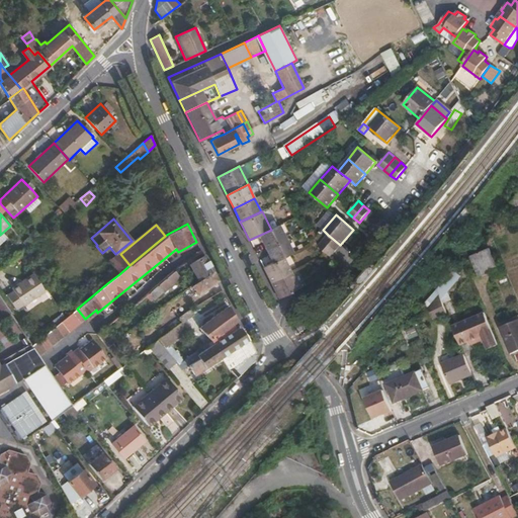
[(258,236),(265,249),(286,239),(279,226),(271,230),(258,236)]
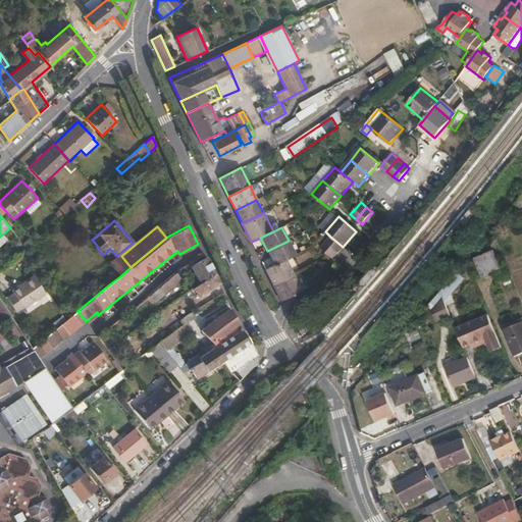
[(325,243),(337,253),(343,247),(330,237),(325,243)]
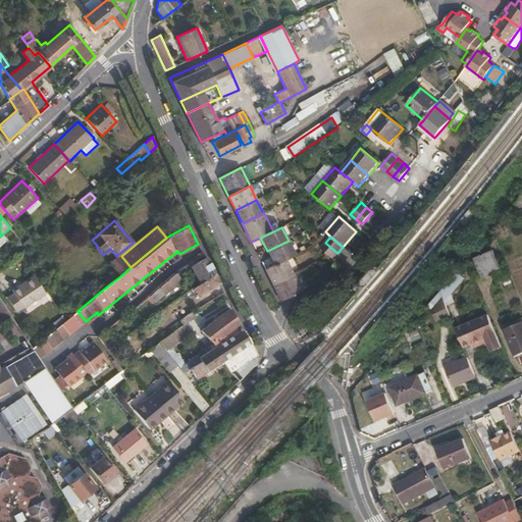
[(274,265),(286,259),(296,254),(289,241),(267,251),(274,265)]
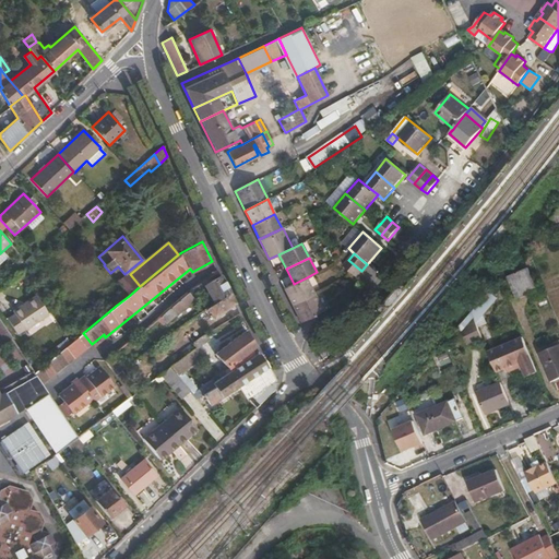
[(357,277),(361,271),(348,260),(343,265),(354,275),(357,277)]
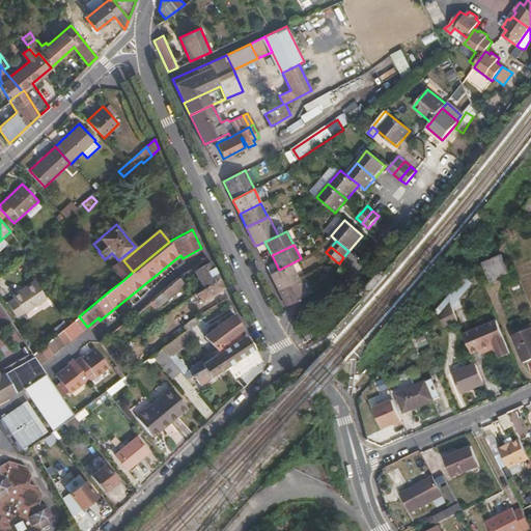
[(502,254),(482,262),(491,284),(510,276),(502,254)]
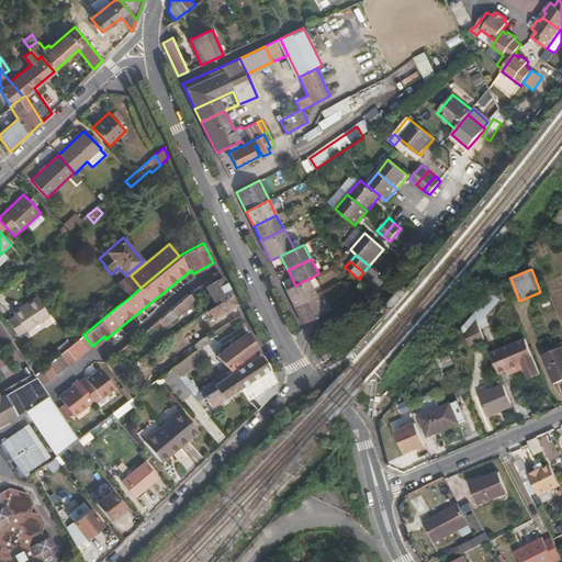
[(130,298),(141,288),(131,276),(119,284),(125,292),(130,298)]
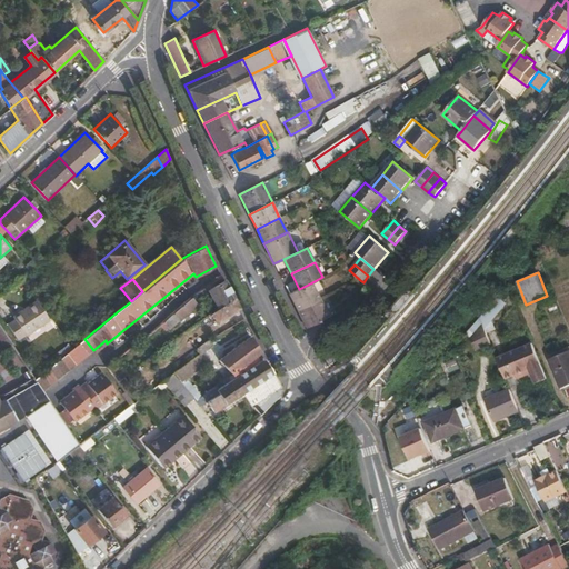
[(218,308),(232,298),(225,280),(208,290),(218,308)]
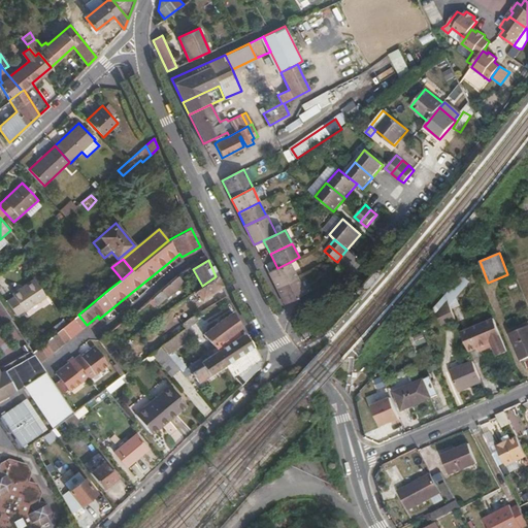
[(268,272),(276,289),(297,277),(290,262),(277,268),(268,272)]
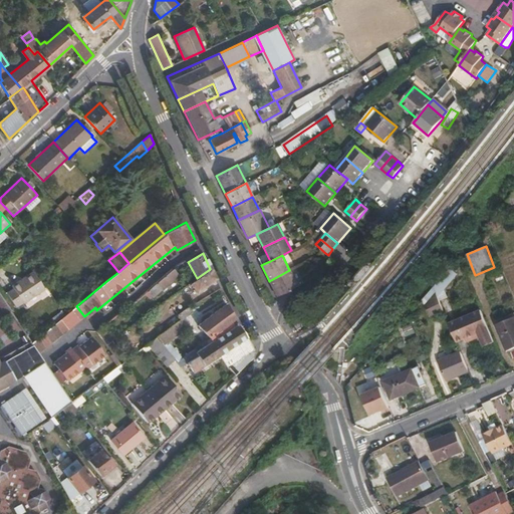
[(456,263),(434,287),(437,293),(438,298),(458,274),(456,272),(461,268),(456,263)]
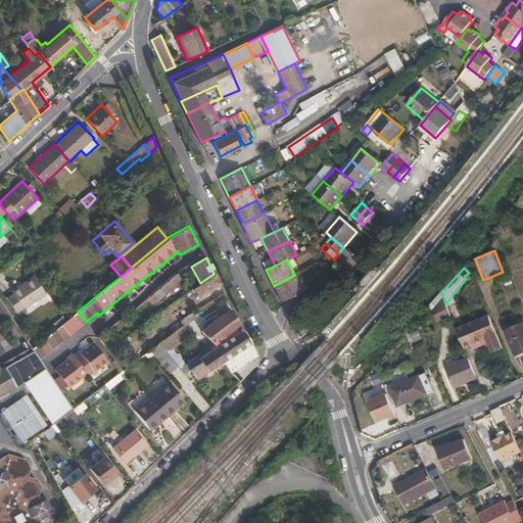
[(104,282),(108,286),(121,277),(116,272),(104,282)]
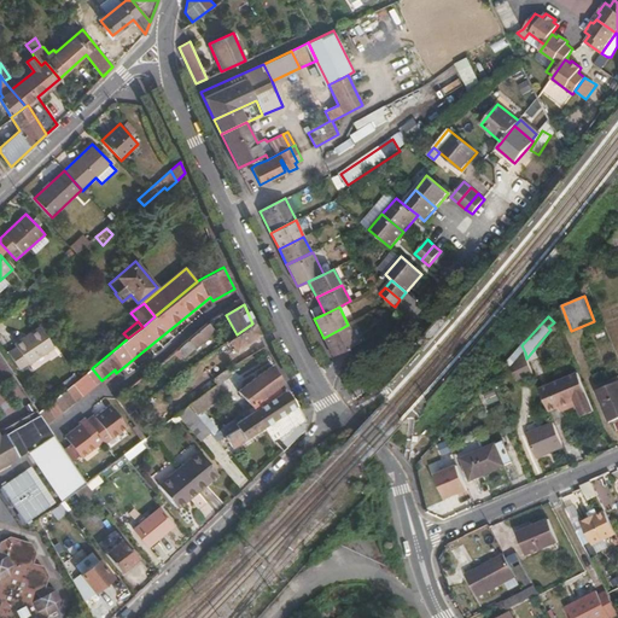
[(208,324),(178,350),(184,357),(193,349),(194,349),(215,331),(208,324)]
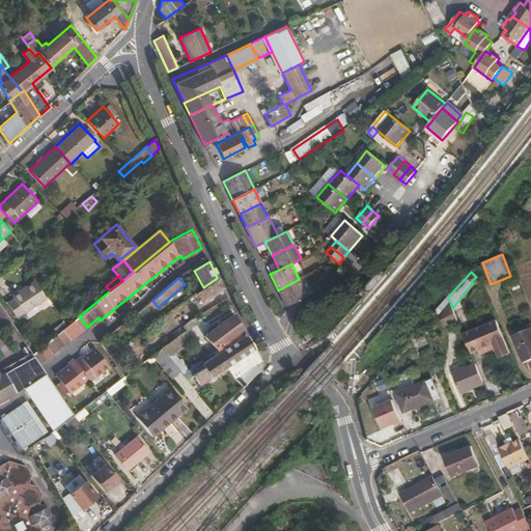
[(203,302),(223,287),(217,278),(203,287),(197,292),(203,302)]
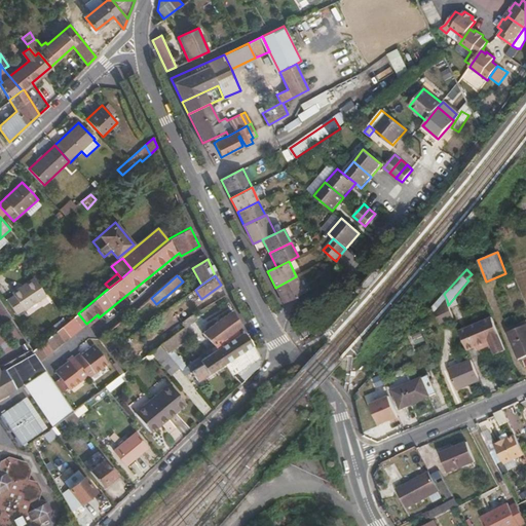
[(275,288),(284,303),(304,293),(296,276),(275,288)]
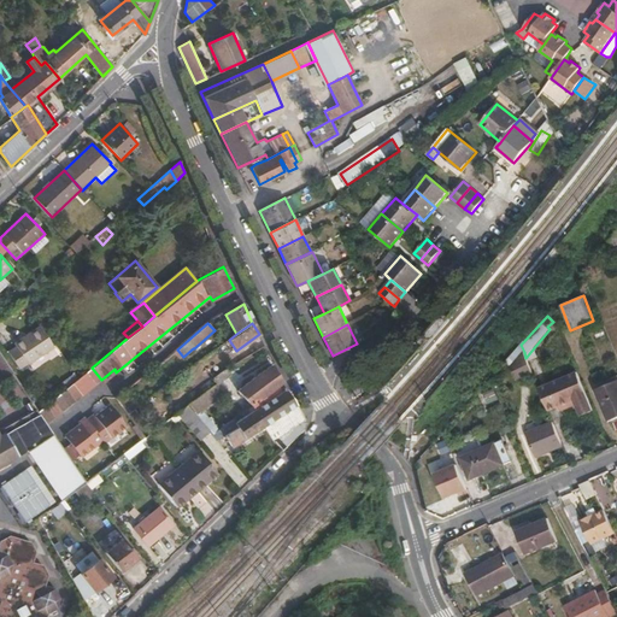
[(54,347),(40,325),(15,344),(16,346),(7,352),(19,370),(28,364),(54,347)]
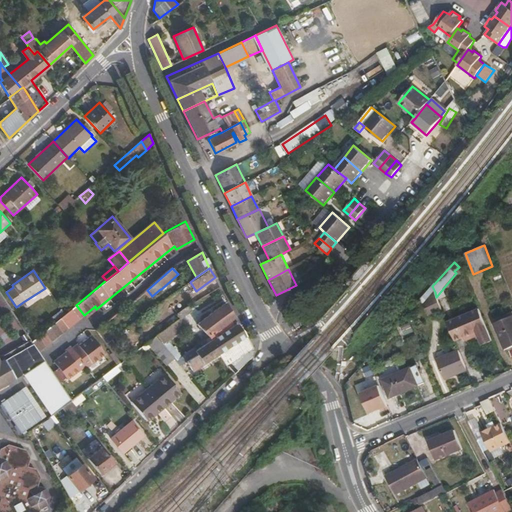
[(432,286),(419,301),(424,304),(435,292),(432,286)]
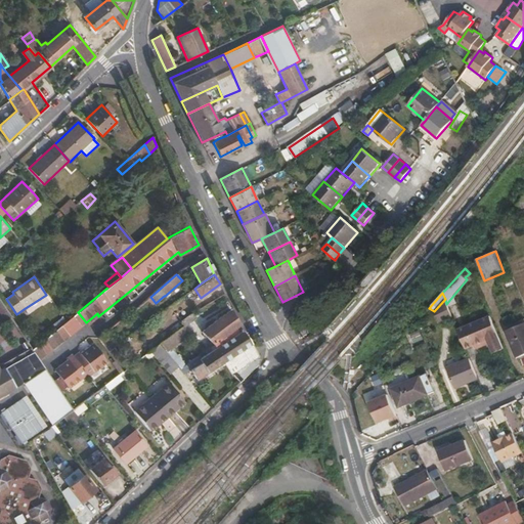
[(445,299),(434,311),(439,323),(453,318),(446,304),(445,299)]
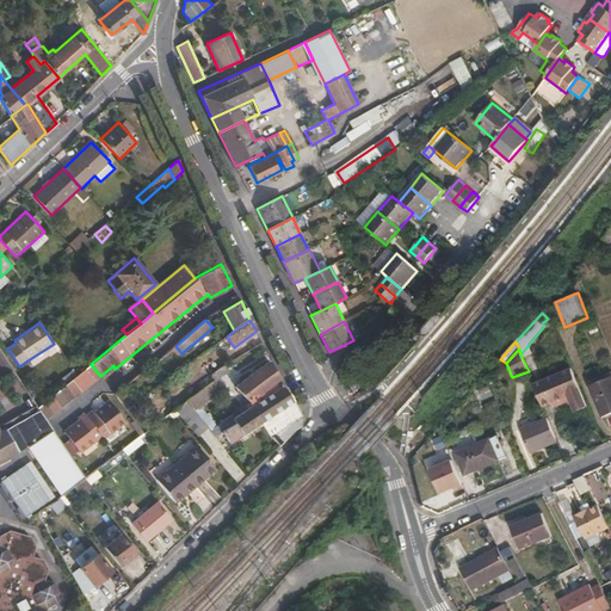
[(13,369),(0,350),(0,375),(1,377),(13,369)]
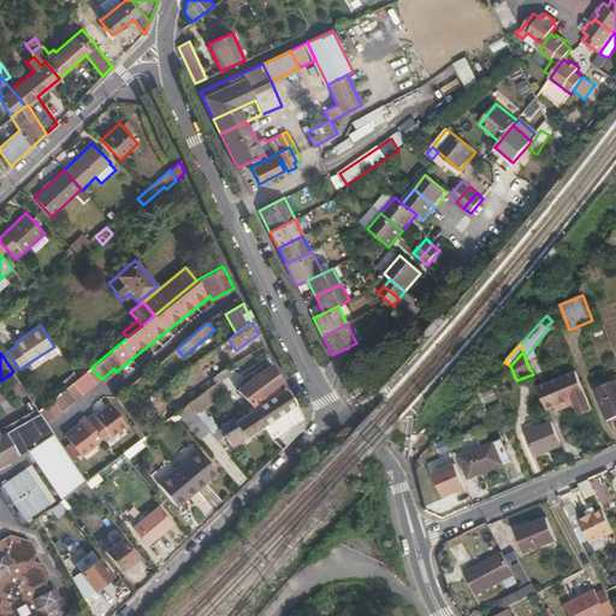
[(237,390),(252,404),(282,381),(283,381),(271,365),(258,374),(237,390)]
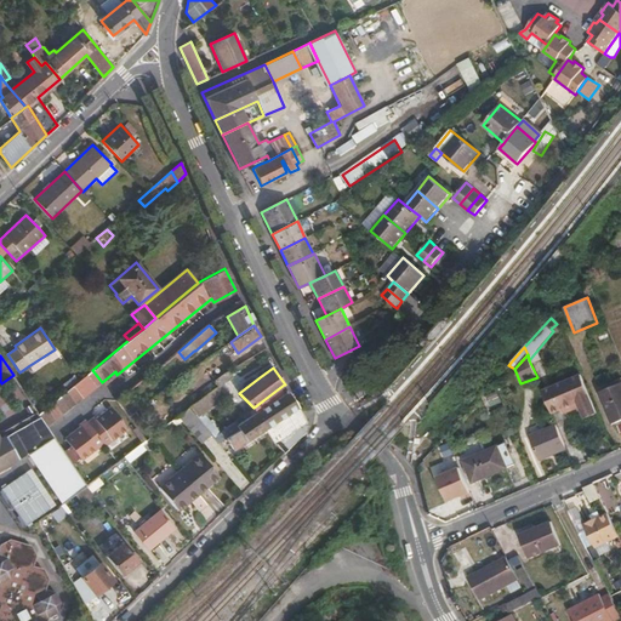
[(92,370),(75,383),(38,415),(46,428),(102,382),(92,370)]
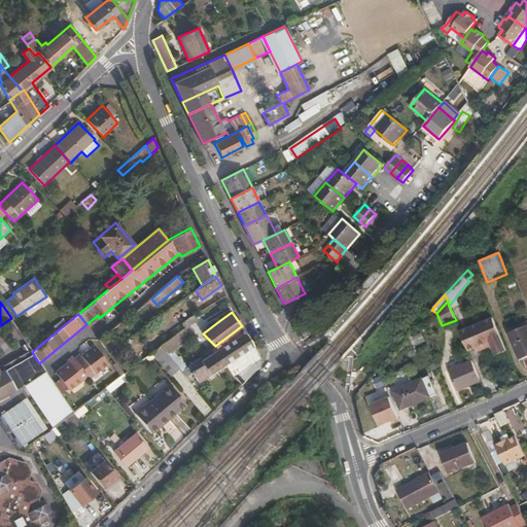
[(198,320),(194,314),(188,318),(181,323),(185,327),(185,328),(198,320)]
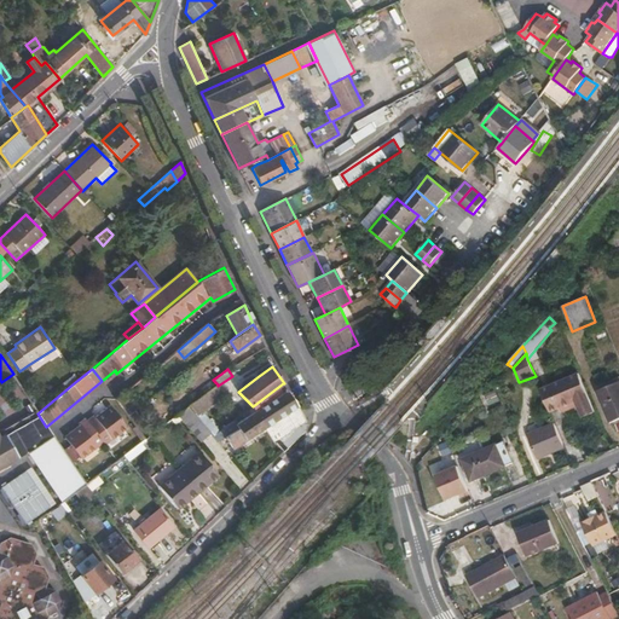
[(104,383),(116,374),(115,370),(102,381),(104,383)]
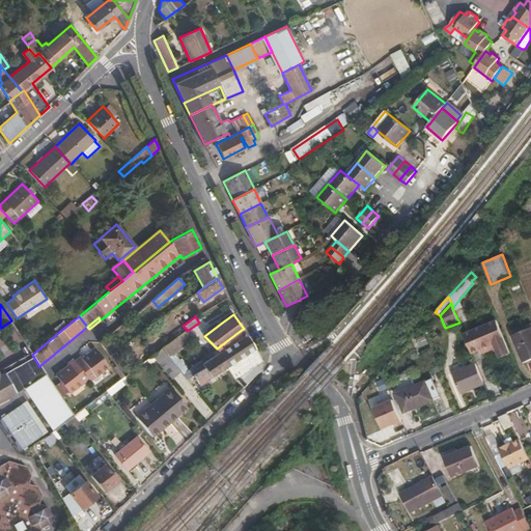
[(500,358),(510,354),(497,320),(464,334),(474,358),(496,348),(500,358)]
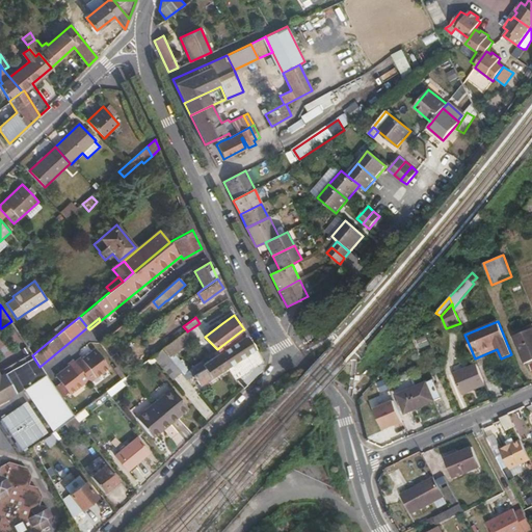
[(531,328),(514,337),(525,363),(531,360),(531,328)]
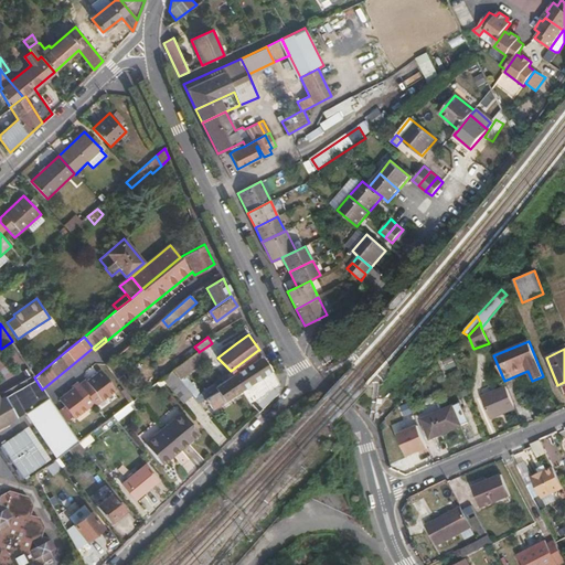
[(258,350),(231,371),(234,374),(262,355),(258,350)]
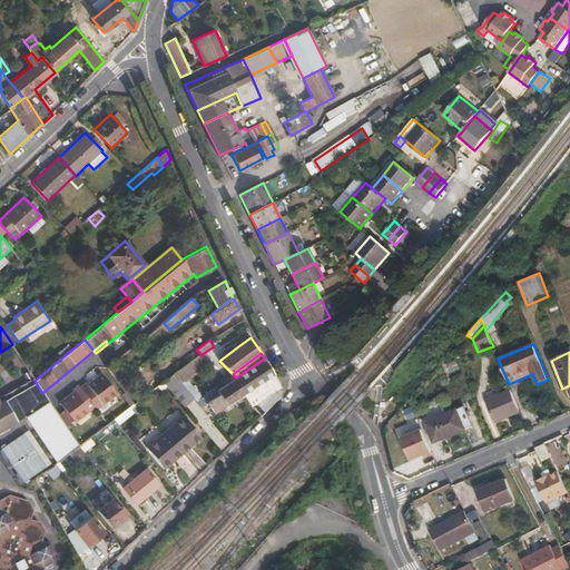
[(189,363),(174,373),(182,383),(207,364),(200,355),(200,354),(189,363)]
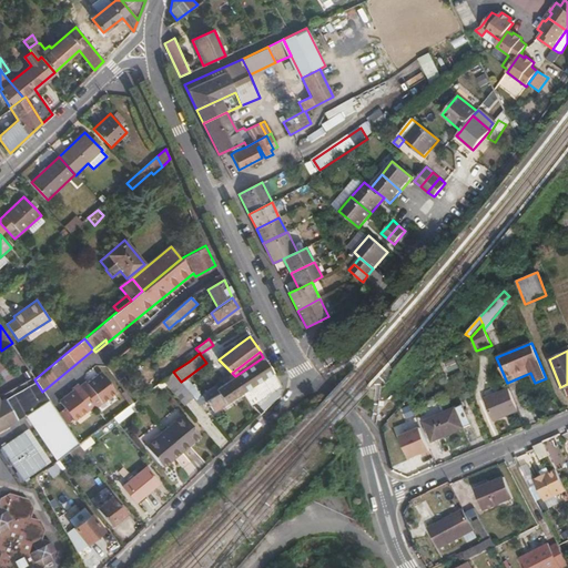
[(326,366),(335,361),(332,354),(323,359),(326,366)]
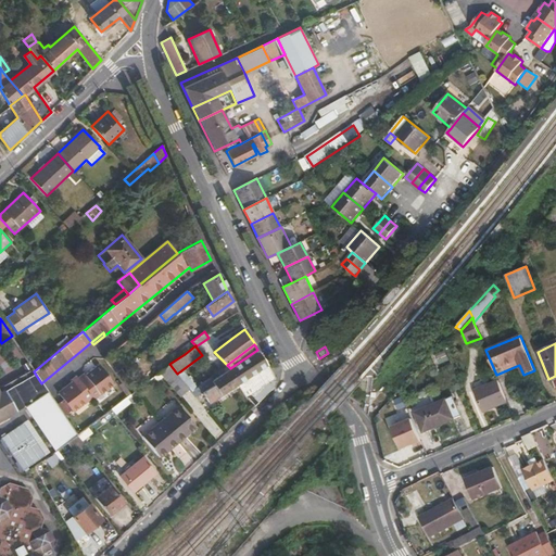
[(230,368),(228,369),(238,384),(245,397),(247,399),(248,397),(255,405),(273,388),(274,378),(267,365),(257,350),(230,368)]
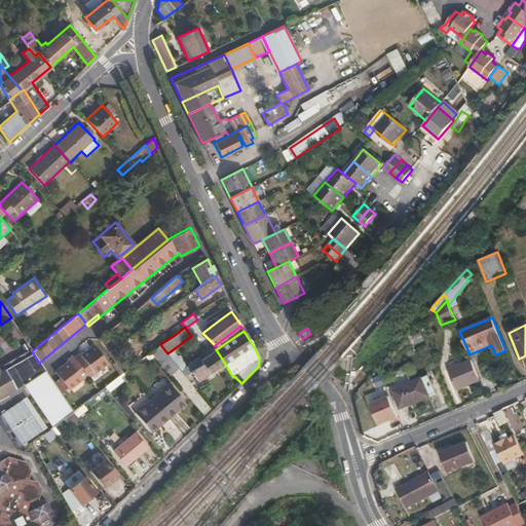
[(108,352),(114,348),(104,335),(99,339),(108,352)]
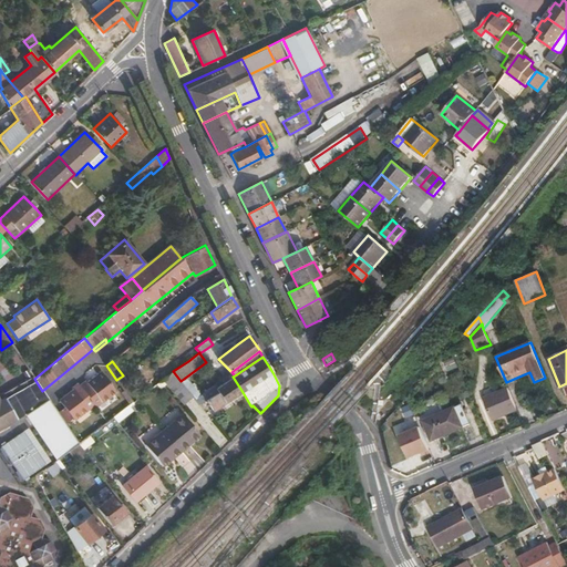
[(73,390),(59,400),(74,421),(94,405),(96,406),(116,392),(101,371),(88,382),(86,380),(80,385),(78,383),(72,388),(73,390)]
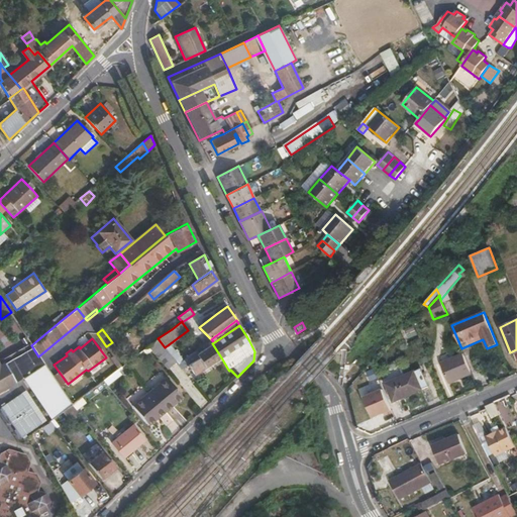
[(168,370),(177,362),(158,339),(147,346),(168,370)]
